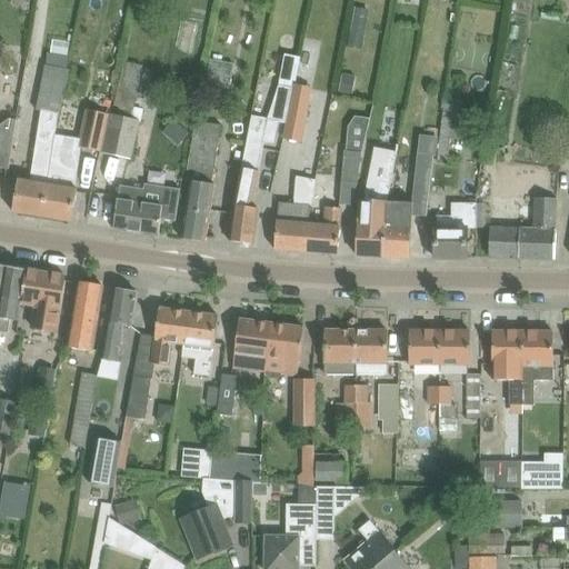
[(351,29),(347,48),(361,51),(365,31),(351,29)]
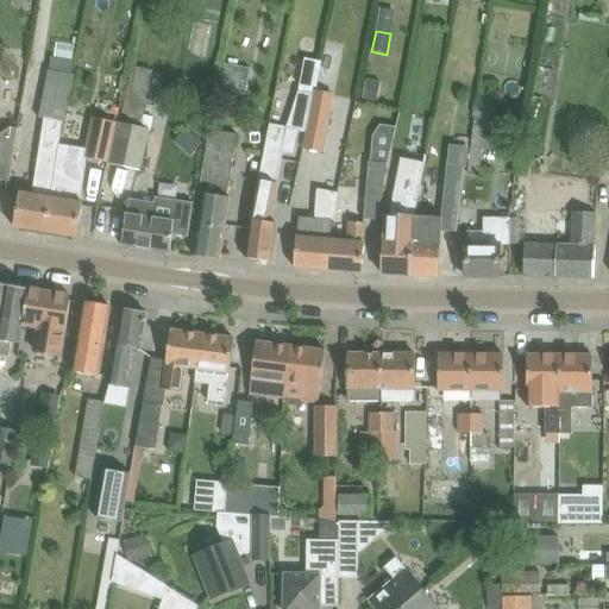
[(149,129),(140,127),(154,70),(132,66),(121,123),(119,123),(111,163),(139,170),(149,129)]
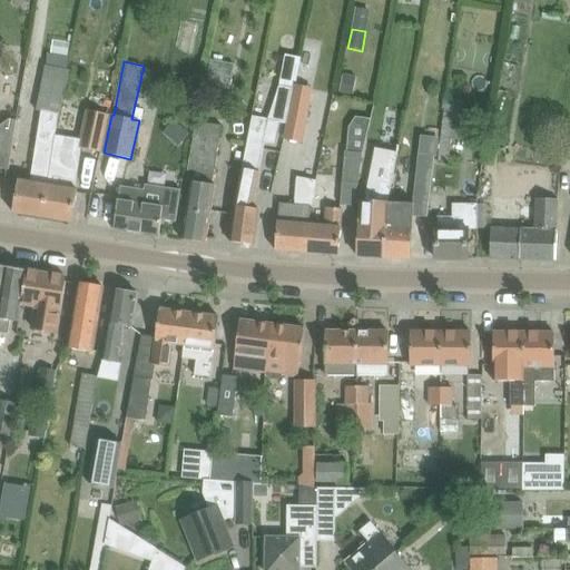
[(13,213),(42,218),(48,185),(56,135),(59,115),(69,69),(46,66),(37,110),(46,112),(33,183),(19,179),(13,213)]
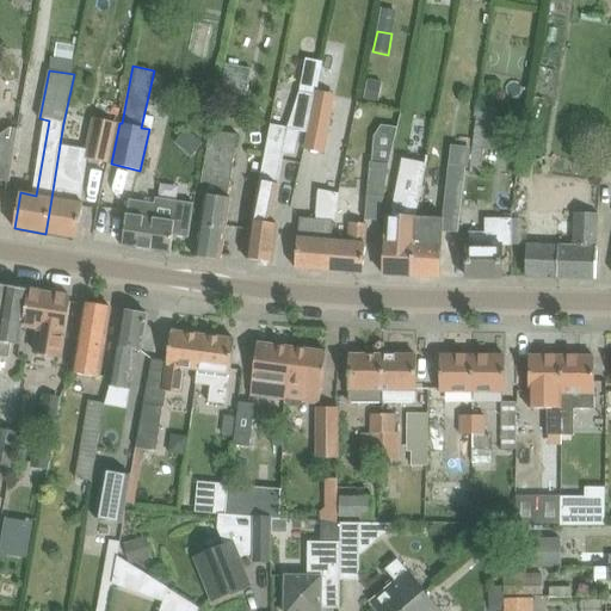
[(377,103),(380,85),(368,82),(364,100),(377,103)]
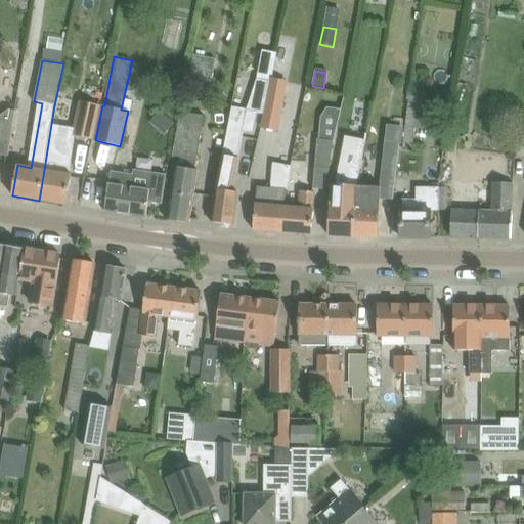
[(270,78),(265,106),(281,110),(287,82),(270,78)]
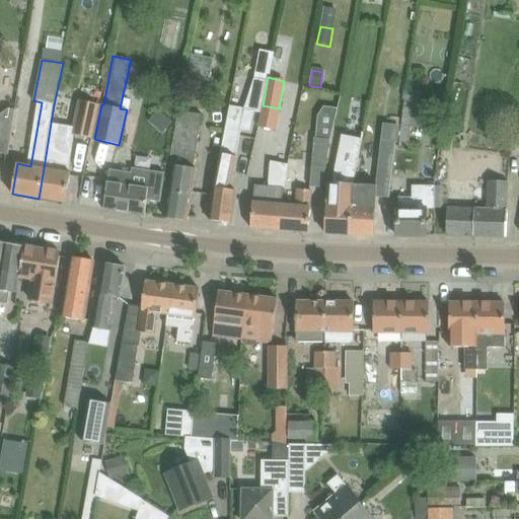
[(399,147),(409,148),(412,126),(419,127),(421,109),(444,113),(445,103),(422,101),(422,92),(404,90),(403,99),(405,99),(399,147)]
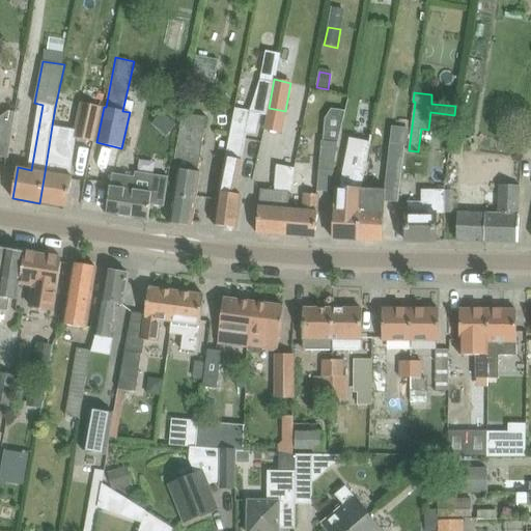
[(77,138),(94,142),(102,108),(82,103),(77,130),(75,138),(77,138)]
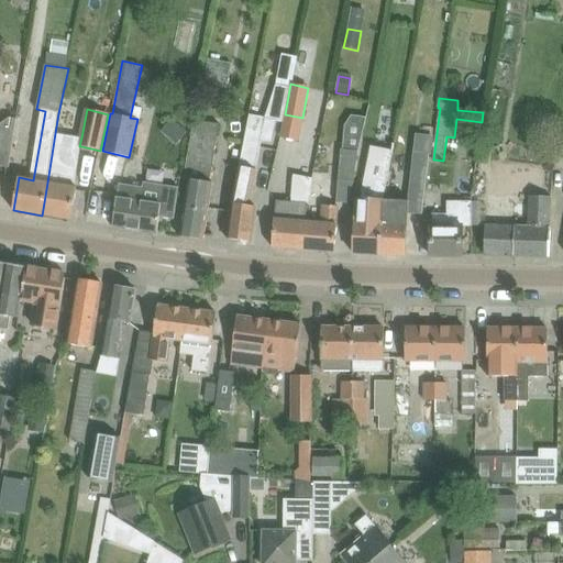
[(257,172),(268,118),(251,114),(233,202),(228,239),(236,240),(238,244),(245,245),(247,242),(251,242),(256,207),(249,206),(256,170),(257,172)]
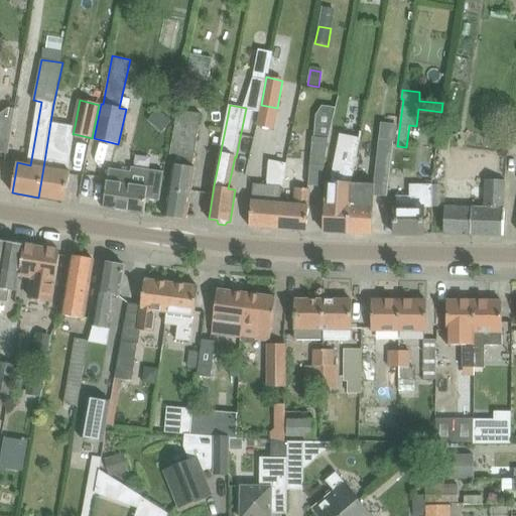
[(0,151),(8,153),(10,141),(15,109),(9,108),(0,114),(0,151)]
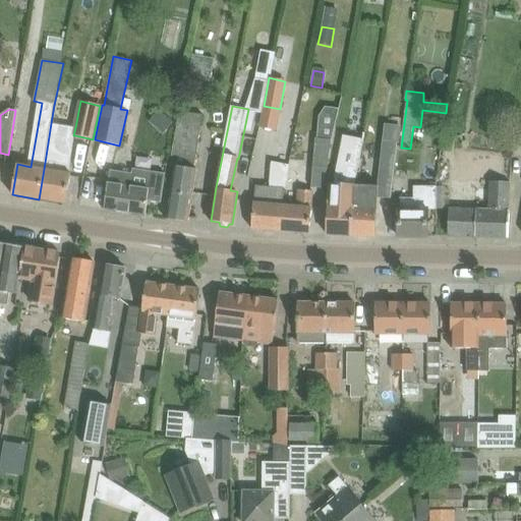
[(159,111),(149,123),(163,135),(173,123),(159,111)]
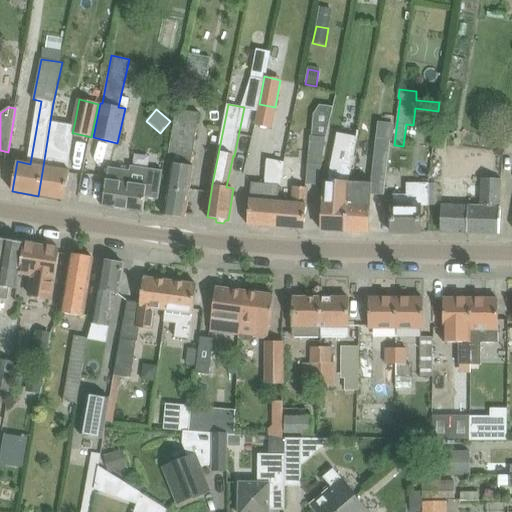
[(171,161),(166,196),(163,215),(185,219),(193,165),(190,164),(199,112),(175,109),(167,161),(171,161)]
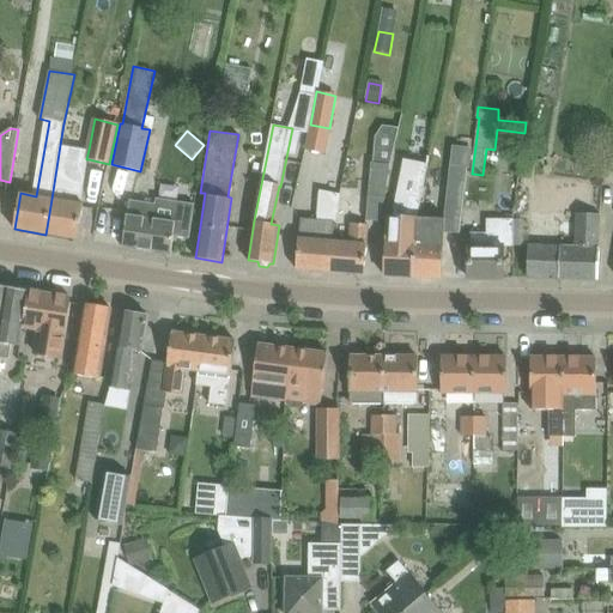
[(52,199),(46,235),(78,240),(84,204),(82,204),(89,159),(86,159),(89,150),(60,145),(52,199)]
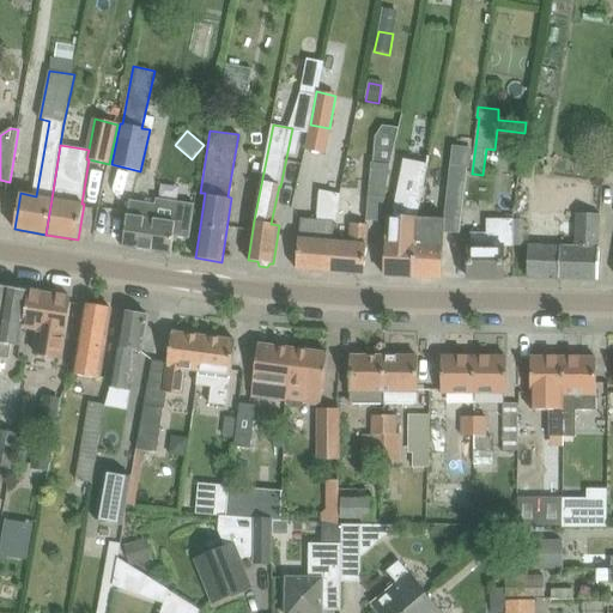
[(469,169),(472,151),(455,150),(453,167),(469,169)]
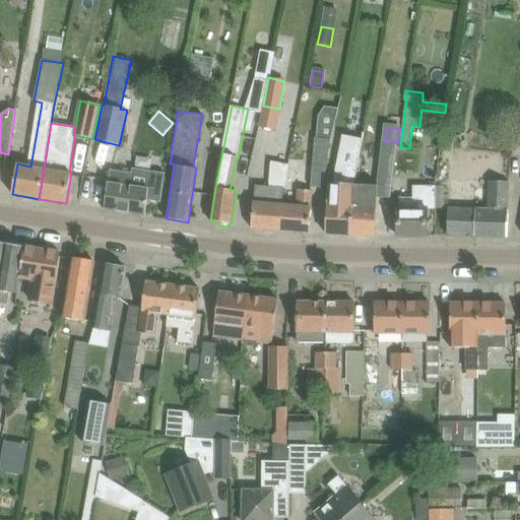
[(327,168),(330,139),(315,137),(313,167),(327,168)]
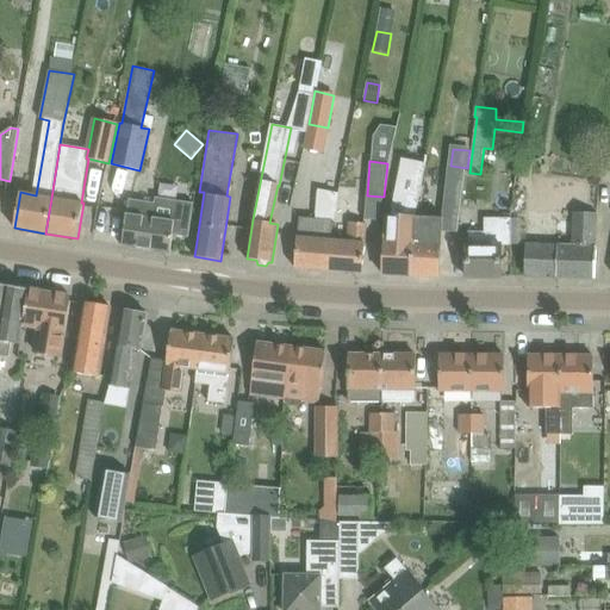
[(383,275),(411,277),(414,241),(415,221),(418,198),(406,195),(403,216),(385,215),(383,275)]
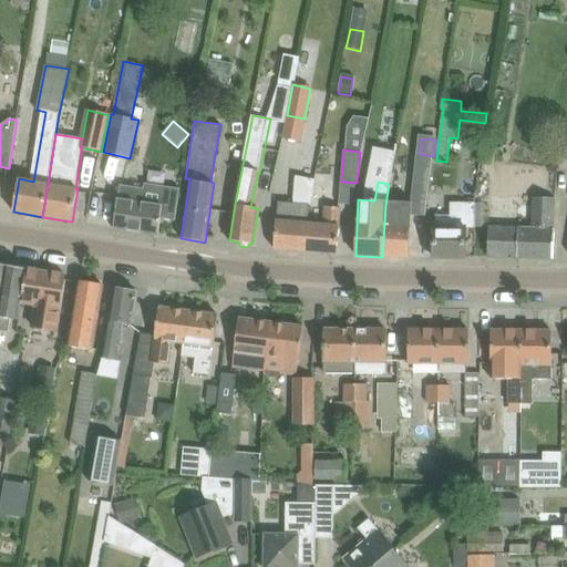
[(113,228),(156,235),(158,235),(161,219),(175,220),(179,188),(144,184),(144,188),(120,185),(113,228)]
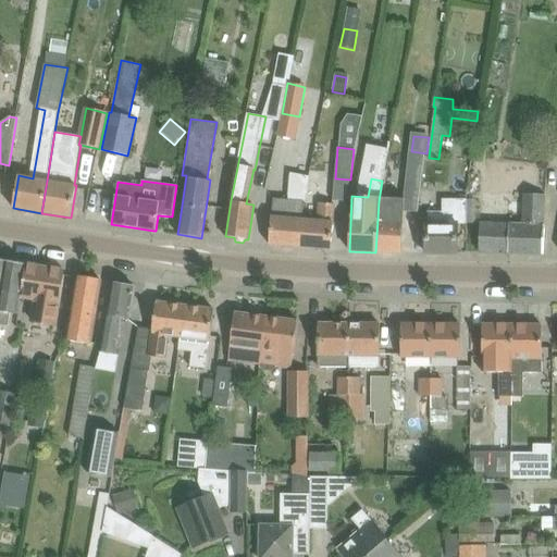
[(479,252),(522,254),(543,255),(544,225),(545,195),(523,194),(522,225),(480,223),(479,252)]
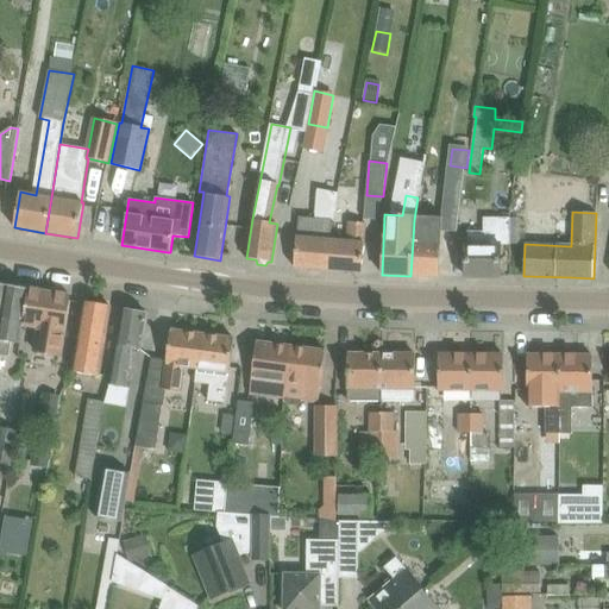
[(296,244),(294,268),(308,269),(311,269),(327,270),(330,238),(332,220),(299,218),(296,244)]
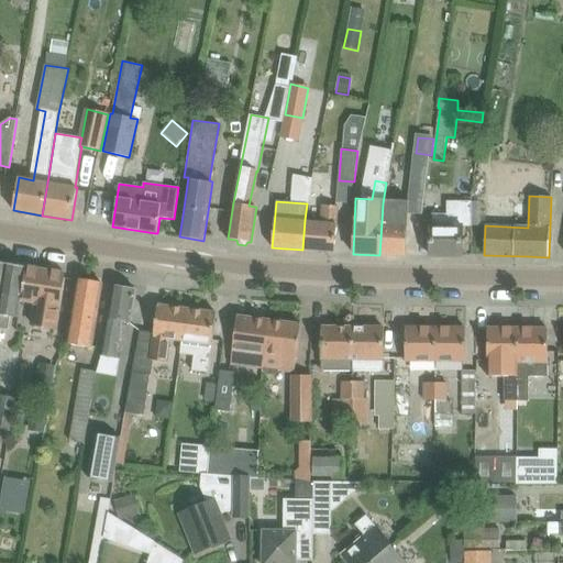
[(430,234),(430,256),(462,256),(463,234),(462,227),(472,227),(472,201),(446,201),(446,214),(432,213),(432,225),(430,225),(430,234)]
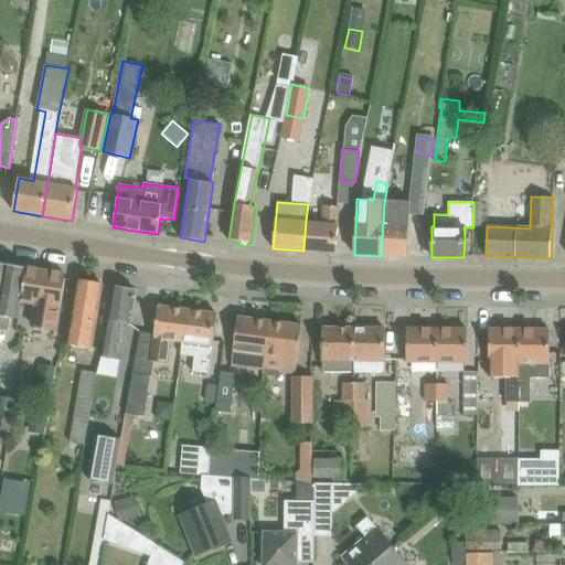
[(306,221),(304,251),(336,254),(340,205),(338,205),(326,204),(324,223),(306,221)]
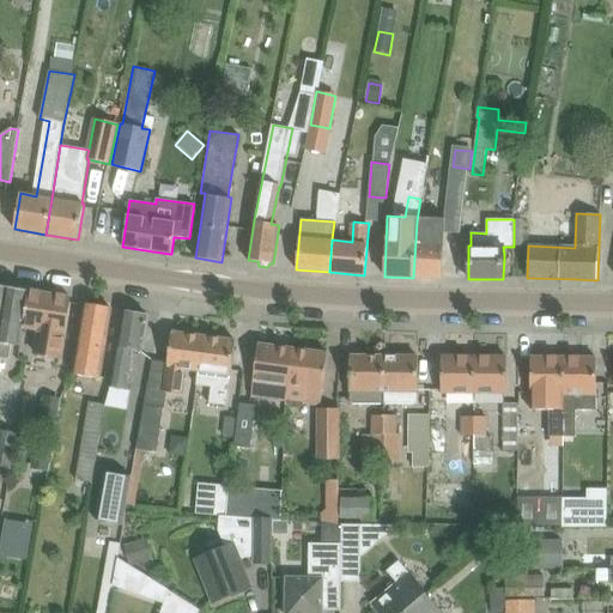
[(416,242),(413,278),(442,279),(443,255),(444,243),(443,243),(444,223),(417,222),(416,242)]
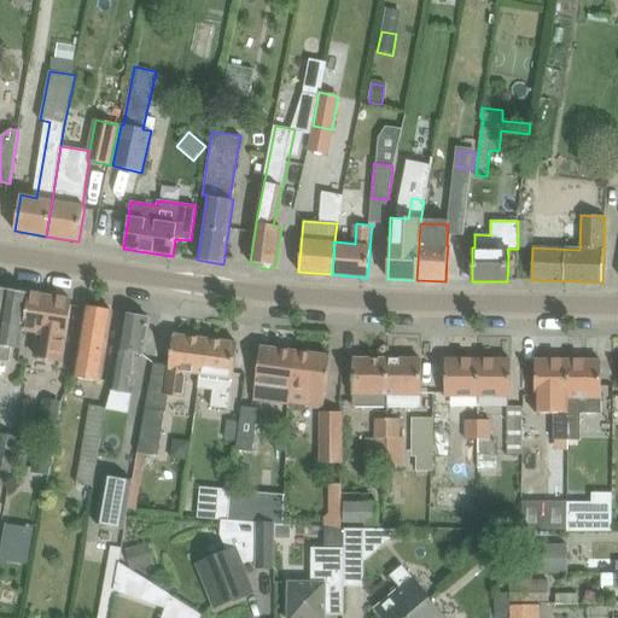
[(29,293),(6,290),(0,326),(1,327),(0,334),(0,360),(10,361),(12,348),(21,349),(23,331),(24,331),(29,293)]
